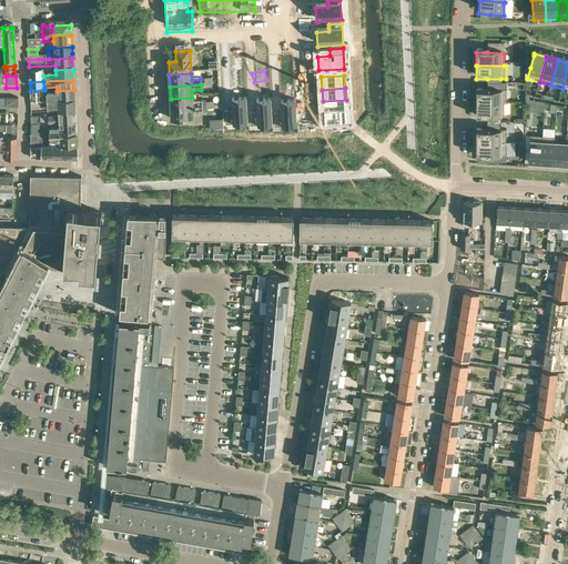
[(47,96),(47,104),(74,102),(74,90),(57,91),(58,96),(47,96)]
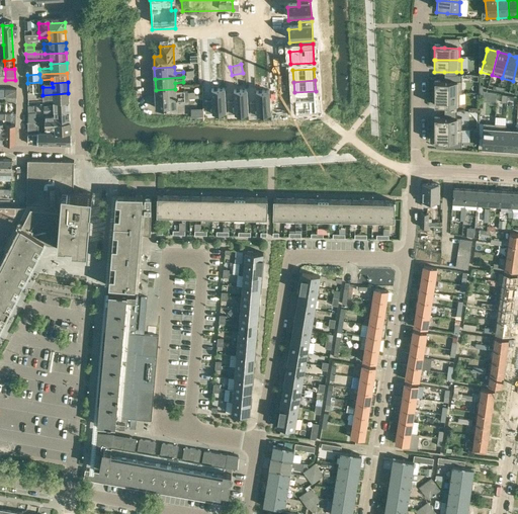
[(27,85),(27,89),(27,95),(39,95),(38,84),(27,85)]
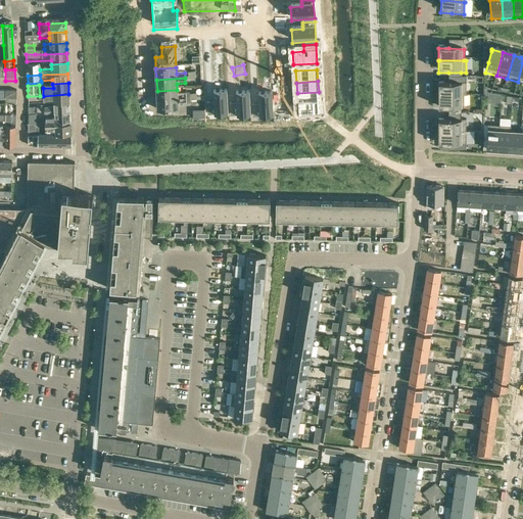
[(464,97),(464,98),(466,98),(466,86),(448,86),(438,85),(438,97),(464,97)]
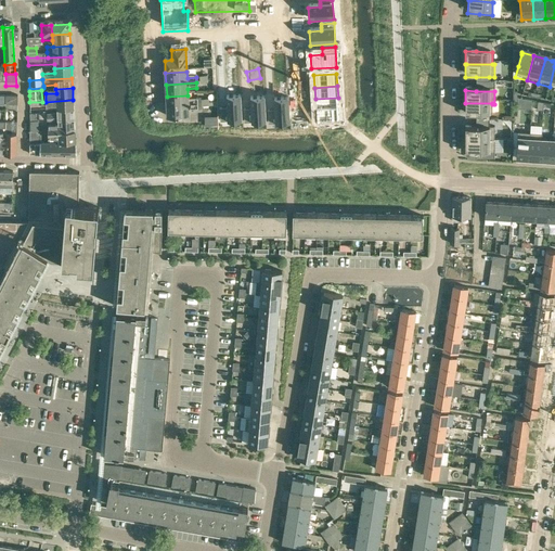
[(188,95),(167,97),(167,109),(197,106),(197,101),(189,101),(188,95)]
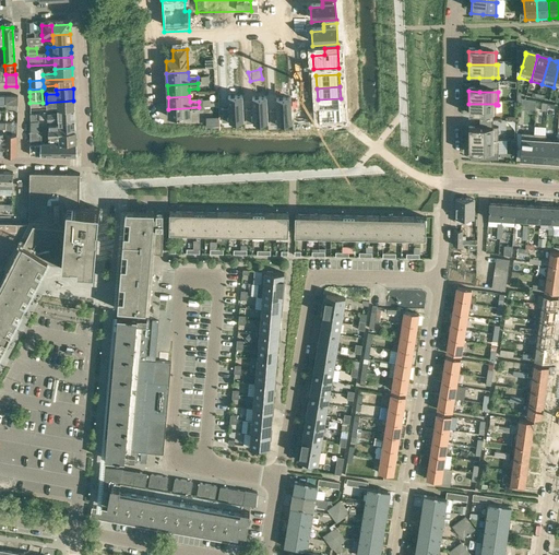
[(225,111),(221,111),(222,125),(244,124),(242,98),(228,99),(228,111),(225,111)]
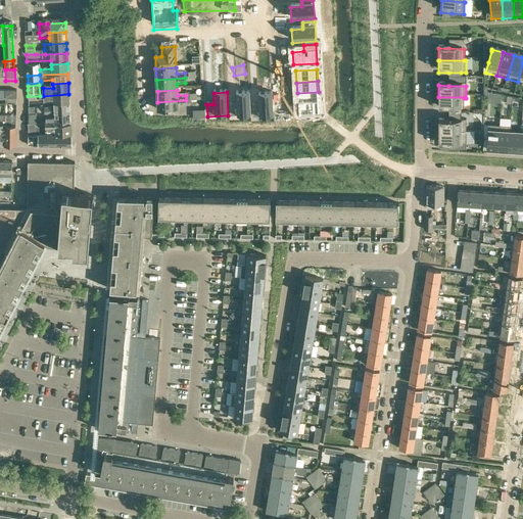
[(319,92),(297,93),(297,104),(319,103),(319,92)]
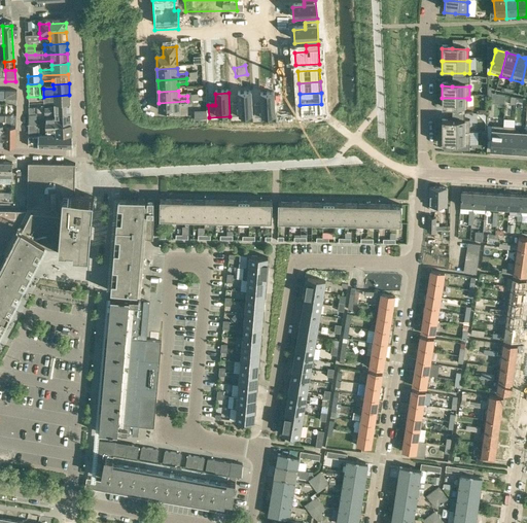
[(238,95),(238,106),(234,106),(231,106),(232,118),(252,117),(251,94),(238,95)]
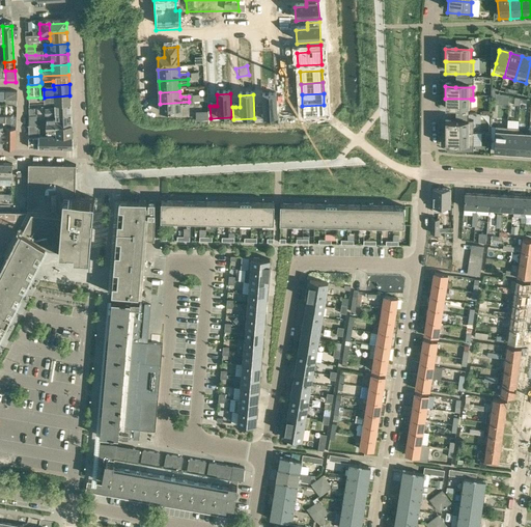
[(71,107),(70,95),(44,98),(28,98),(29,105),(54,104),(55,107),(71,107)]
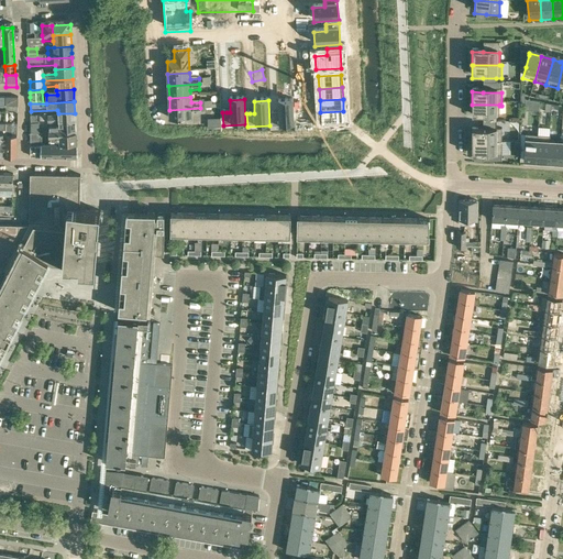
[(278,102),(278,114),(275,114),(271,114),(272,128),(294,127),(293,101),(278,102)]
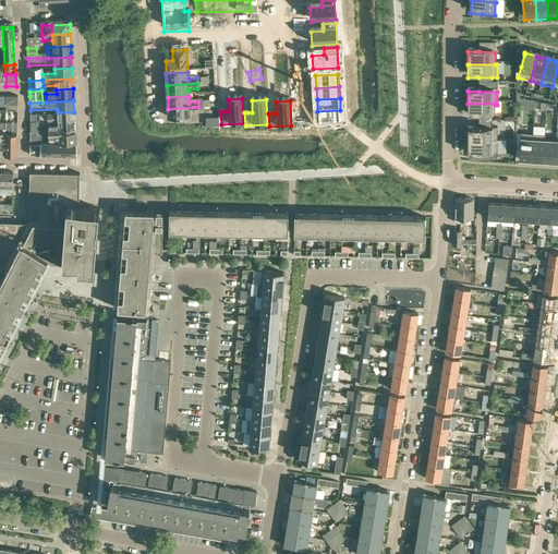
[(478,117),(492,117),(495,117),(495,105),(495,104),(468,104),(468,117),(478,117)]
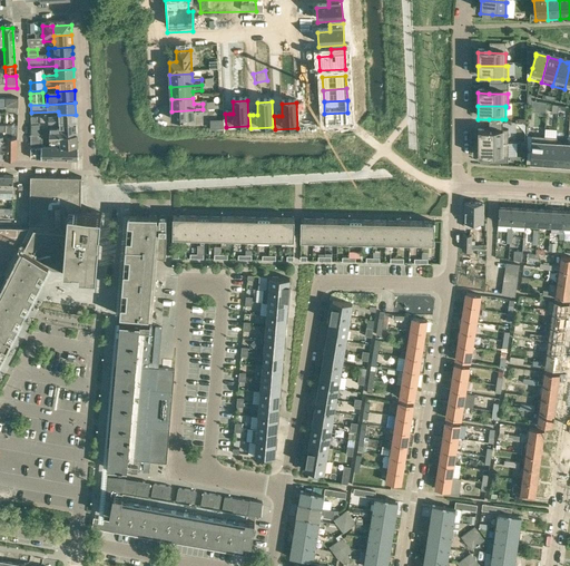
[(203,109),(172,111),(173,123),(195,122),(194,115),(204,115),(203,109)]
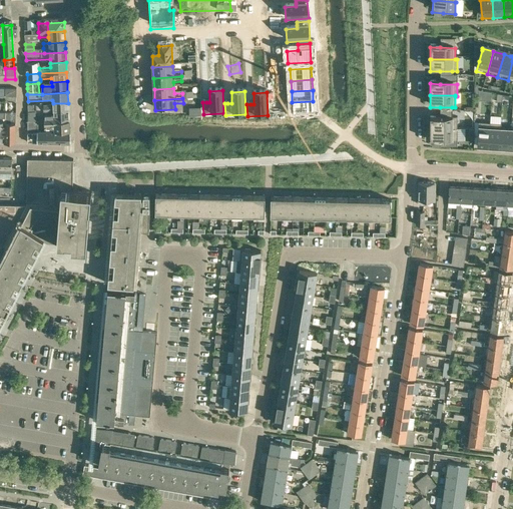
[(313,101),(292,102),(293,113),(314,112),(313,101)]
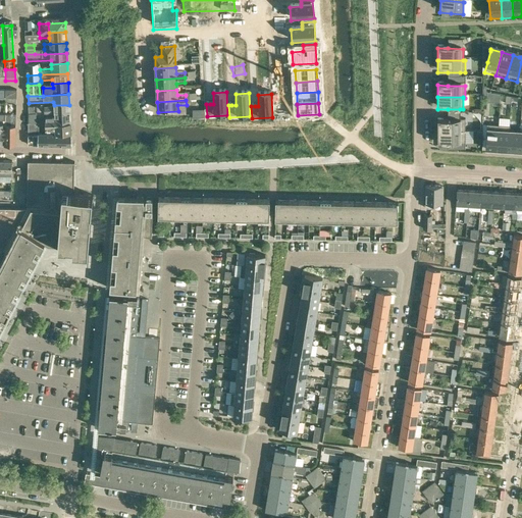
[(29,110),(29,117),(37,116),(54,116),(69,115),(69,105),(54,105),(54,109),(29,110)]
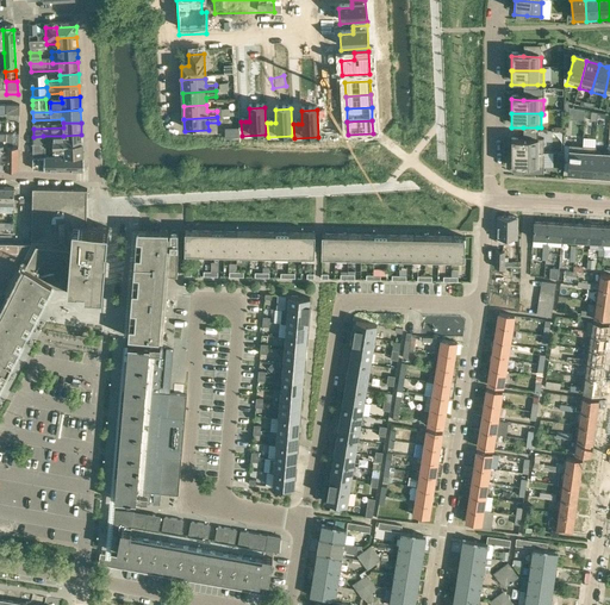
[(53,139),(53,148),(82,147),(81,135),(63,136),(63,139),(53,139)]
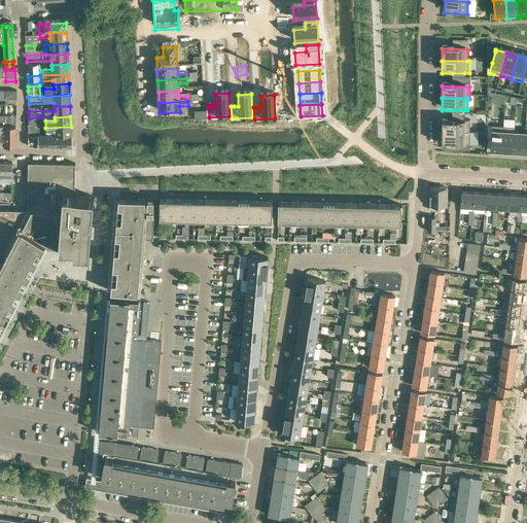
[(5,118),(4,148),(15,149),(15,130),(11,130),(11,118),(5,118)]
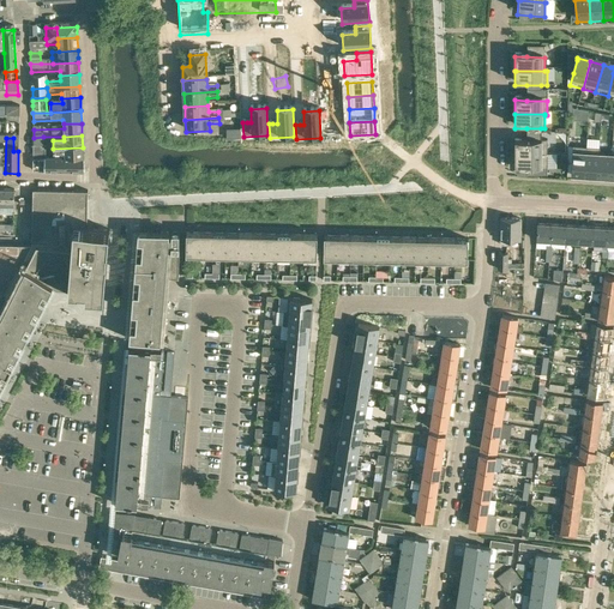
[(515,157),(547,157),(547,144),(541,144),(527,143),(515,143),(515,157)]
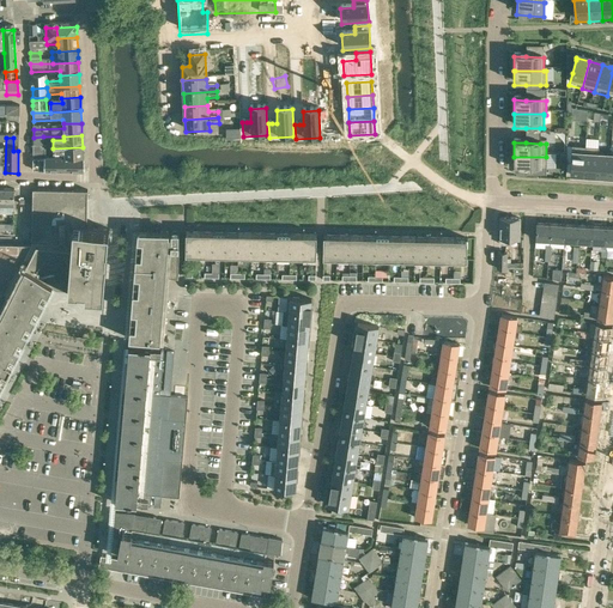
[(84,160),(83,147),(53,149),(53,160),(84,160)]
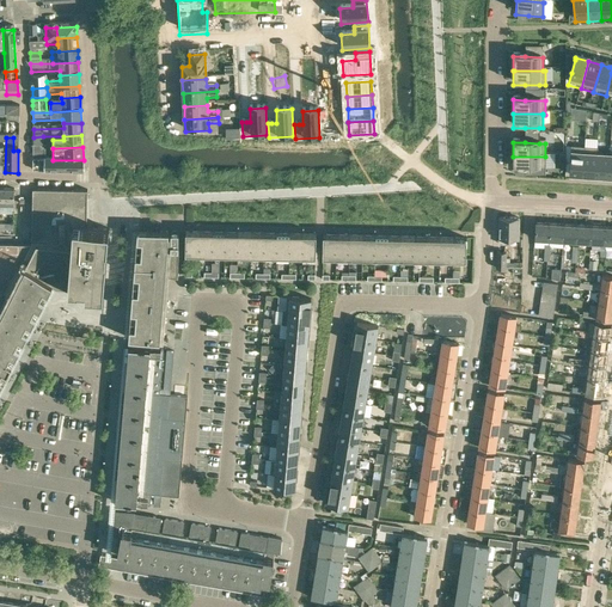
[(582,179),(585,151),(570,149),(569,178),(582,179)]
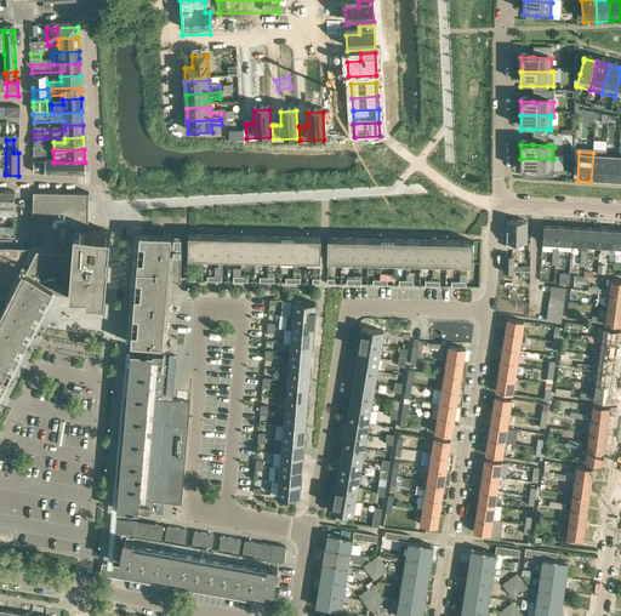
[(605,159),(607,160),(607,154),(593,153),(591,182),(604,182),(605,159)]
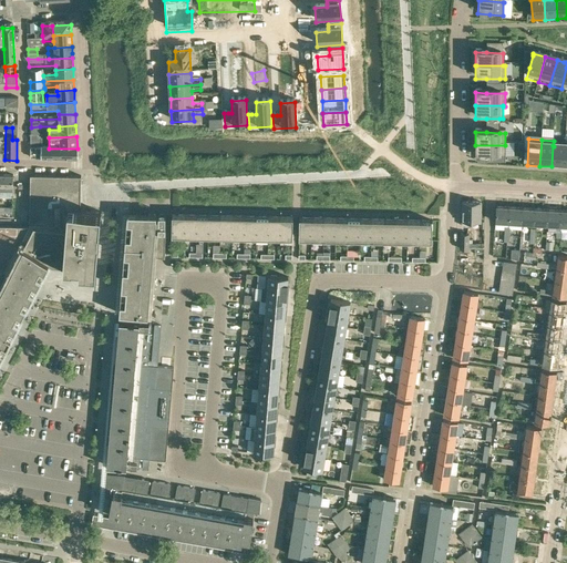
[(486,159),(505,159),(505,145),(475,145),(475,159),(486,159)]
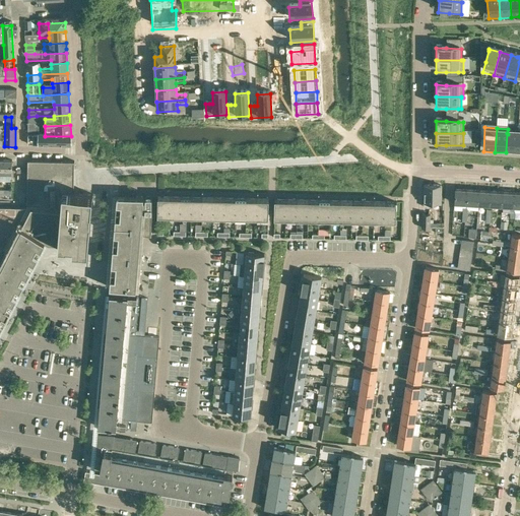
[(518,134),(517,134),(508,134),(507,133),(506,152),(517,153),(518,134)]
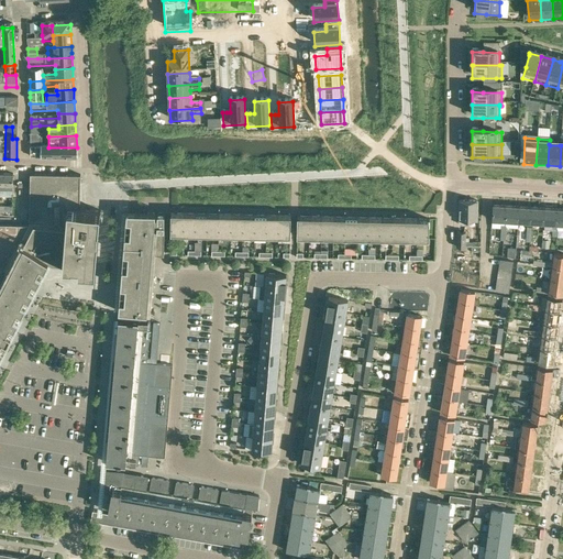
[(31,148),(30,148),(30,160),(77,161),(77,148),(48,148),(42,148),(31,148)]
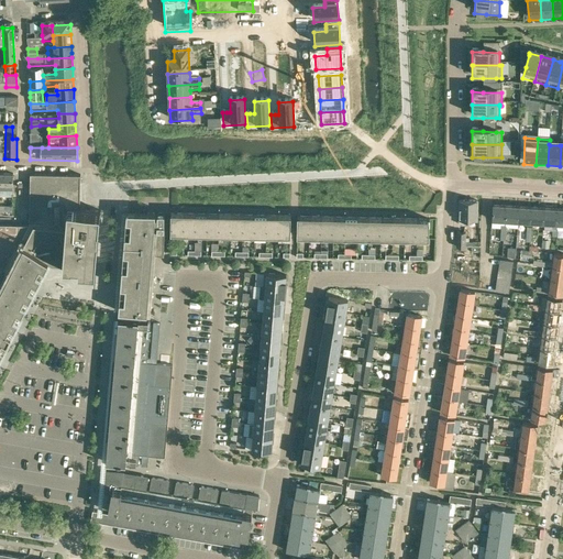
[(0,193),(11,194),(12,176),(0,175),(0,193)]
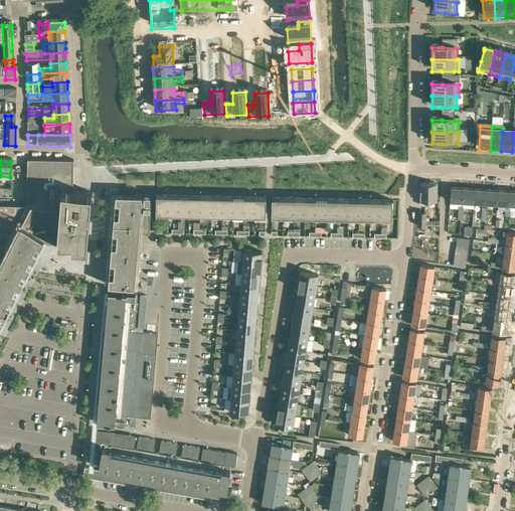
[(17,210),(17,229),(43,242),(47,244),(87,247),(92,195),(72,194),(73,163),(27,162),(26,210),(17,210)]
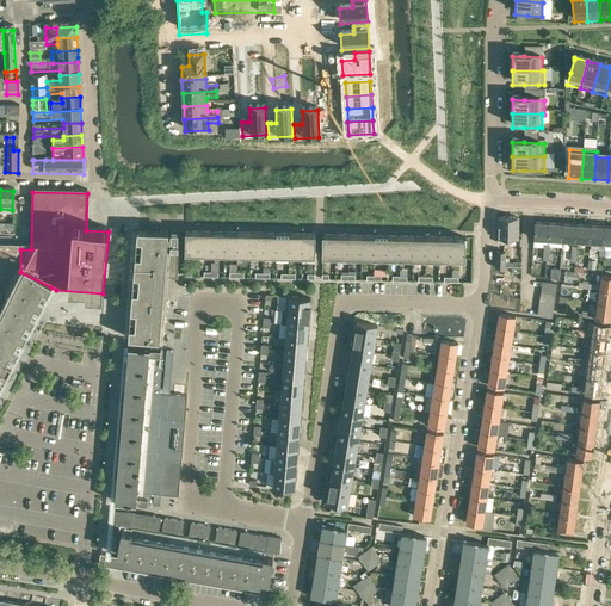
[(499,221),(498,242),(498,247),(505,247),(505,242),(517,243),(517,221),(499,221)]
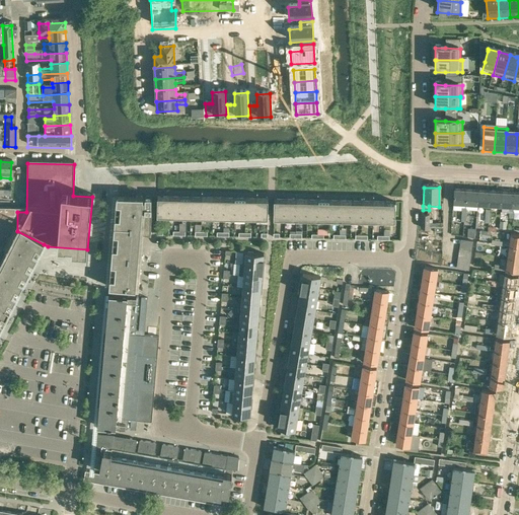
[(454,192),(453,206),(465,207),(466,193),(454,192)]
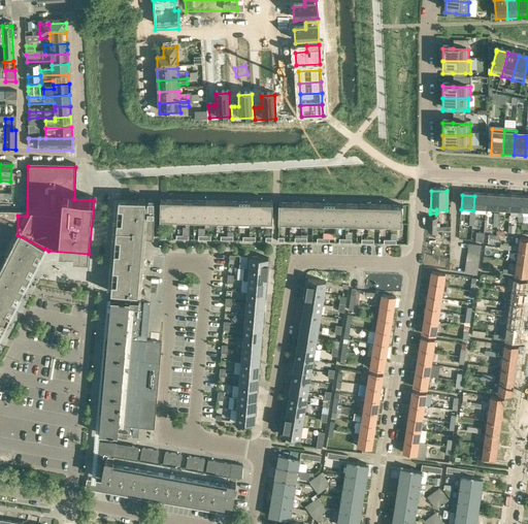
[(474,196),(473,210),(486,210),(487,196),(474,196)]
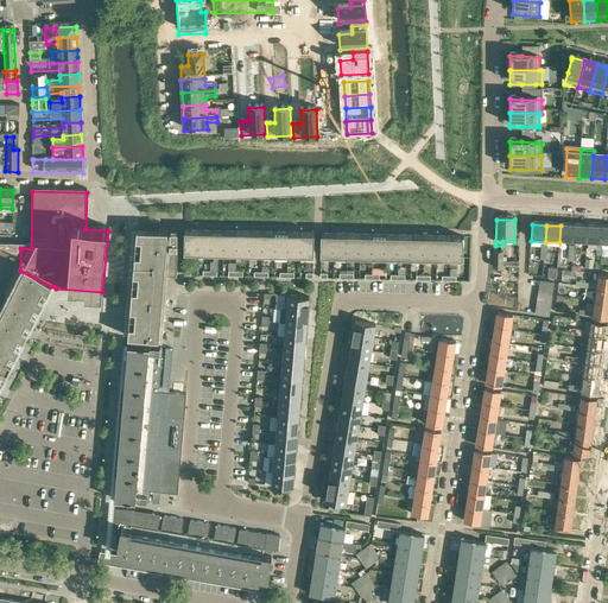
[(561,226),(559,242),(574,243),(575,227),(561,226)]
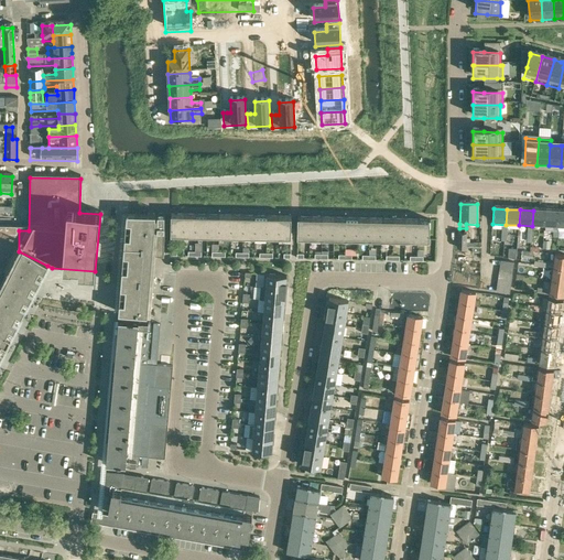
[(533,211),(532,226),(545,227),(546,212),(533,211)]
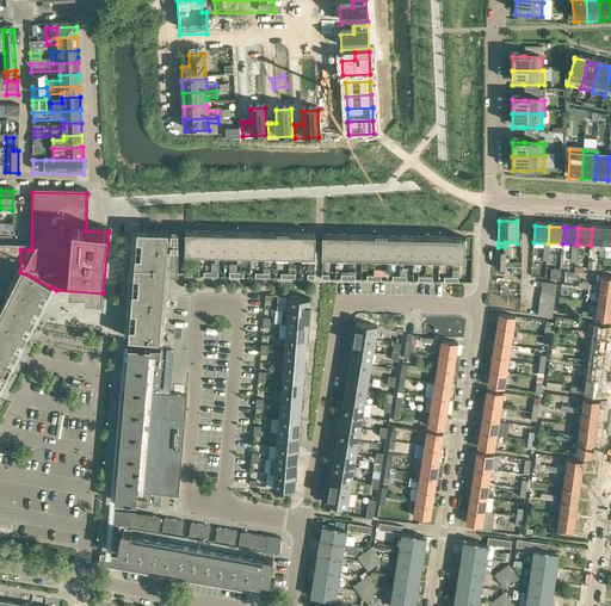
[(591,246),(599,246),(604,246),(605,247),(605,229),(592,229),(591,246)]
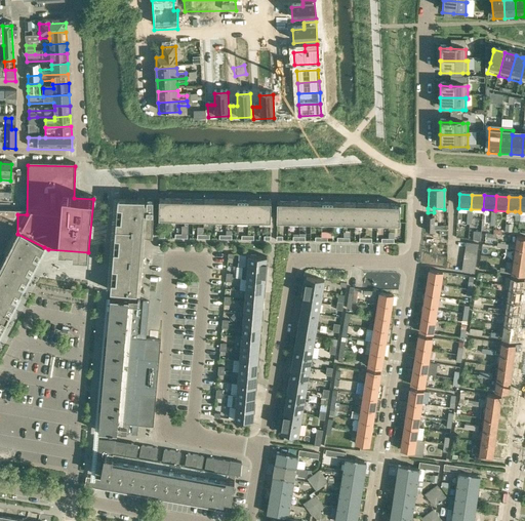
[(153,242),(153,201),(118,201),(110,293),(146,296),(147,286),(142,286),(145,241),(153,242)]
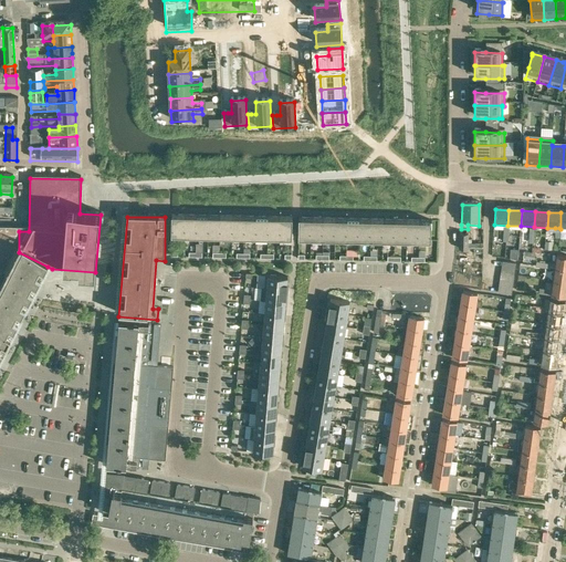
[(184,218),(171,218),(171,239),(184,239),(184,218)]
